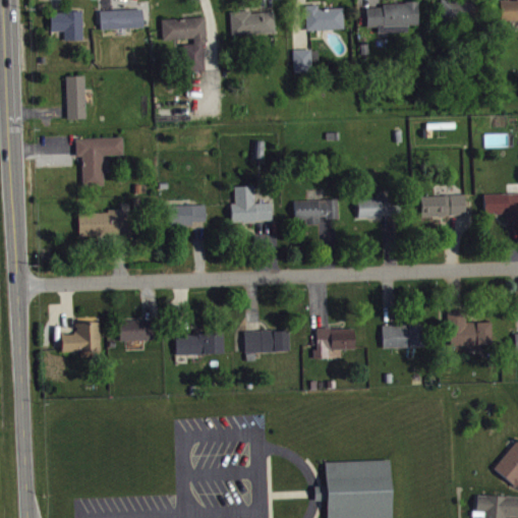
[(476,17),(475,0),(440,0),(440,18),(476,17)]
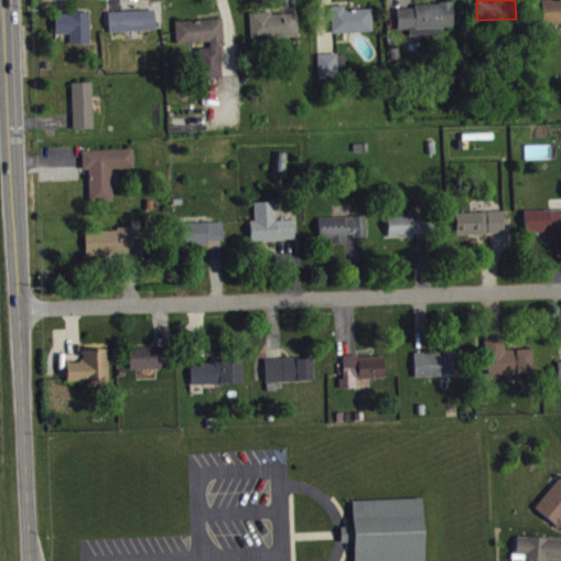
[(540,0),(541,23),(560,22),(560,0),(540,0)]
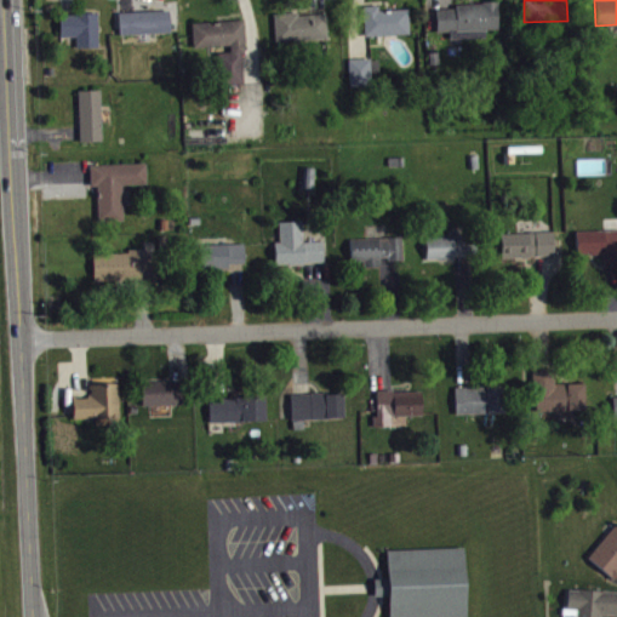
[(436,6),(436,33),(451,32),(451,39),(498,38),(497,4),(436,6)]
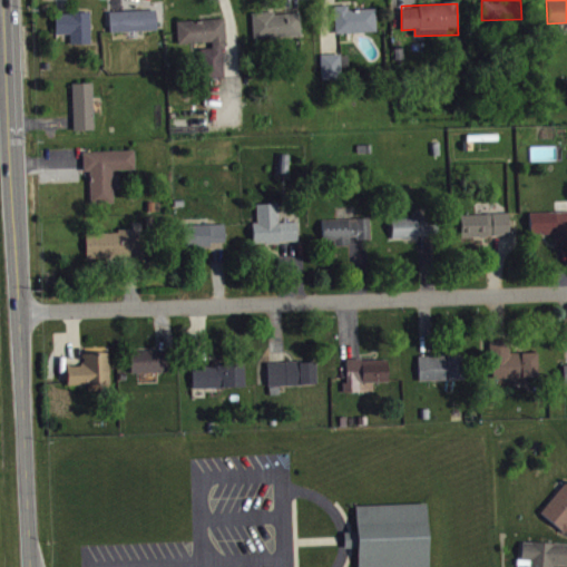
[(377,32),(377,9),(348,9),(348,6),(334,6),(335,33),(377,32)]
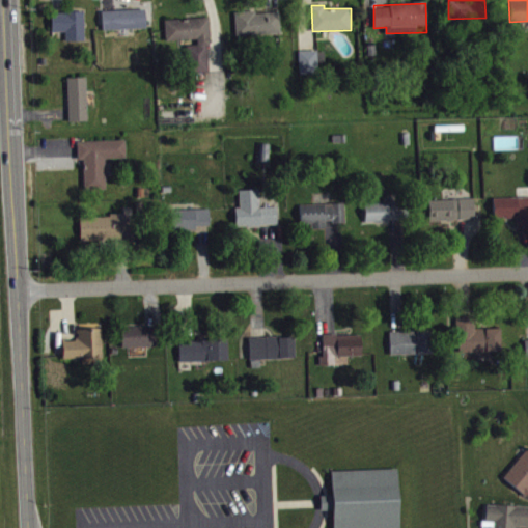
[(103,30),(146,28),(145,9),(102,10),(103,30)]
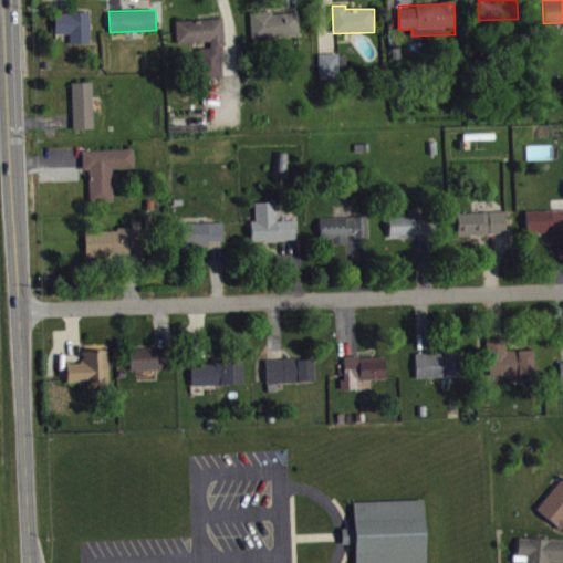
[(250,13),(251,38),(299,37),(299,11),(250,13)]
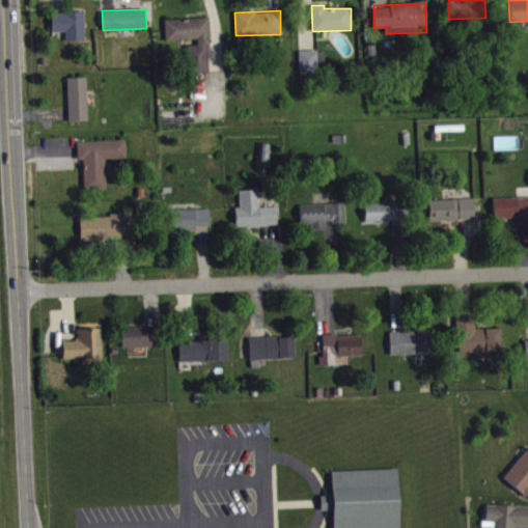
[(84,40),(84,11),(51,11),(51,32),(65,32),(65,40),(84,40)]
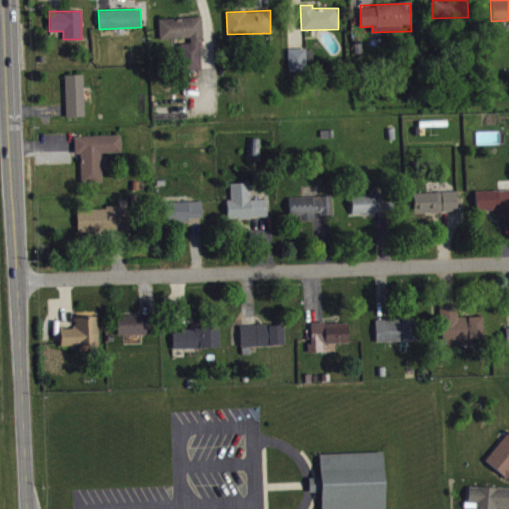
[(159,18),(159,40),(177,40),(178,70),(203,69),(200,17),(159,18)]
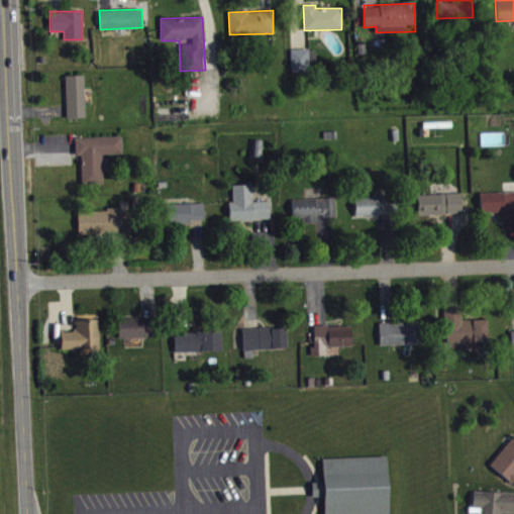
[(291,72),(310,72),(309,48),(290,49),(291,72)]
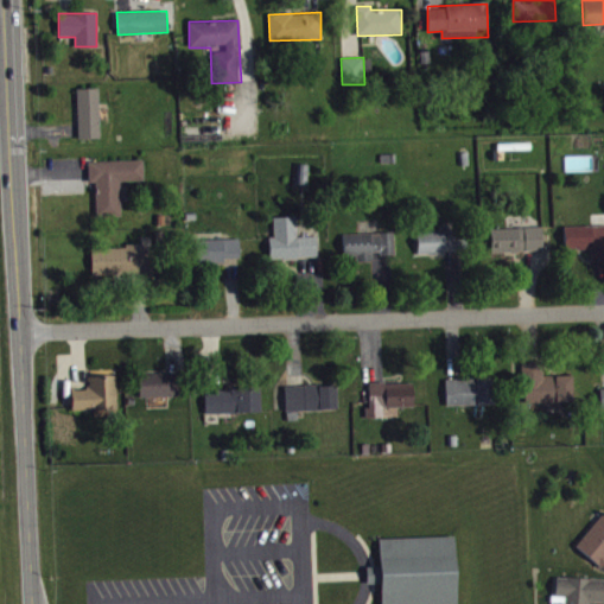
[(78,139),(100,138),(99,88),(76,89),(78,139)]
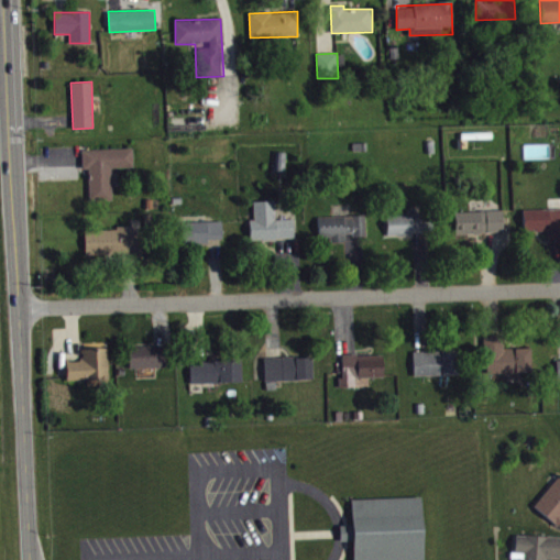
[(112,200),(111,167),(133,167),(133,149),(81,150),(81,169),(88,169),(89,200),(112,200)]
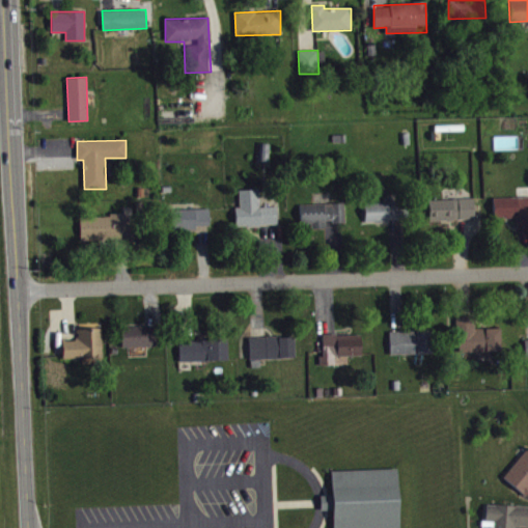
[(235,227),(277,226),(276,206),(259,206),(259,189),(239,190),(240,206),(235,207),(235,227)]
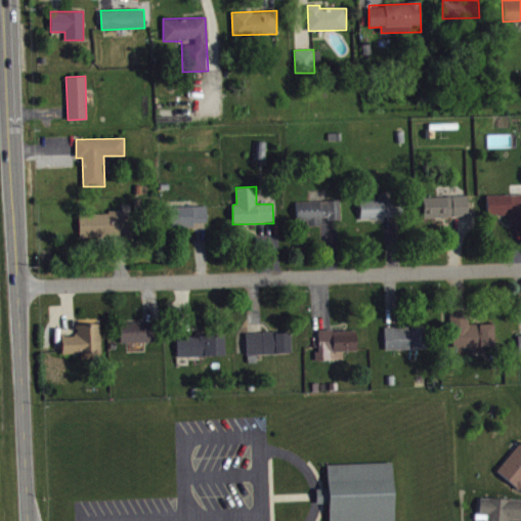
[(520,193),(486,194),(487,215),(510,214),(510,226),(520,226),(520,193)]
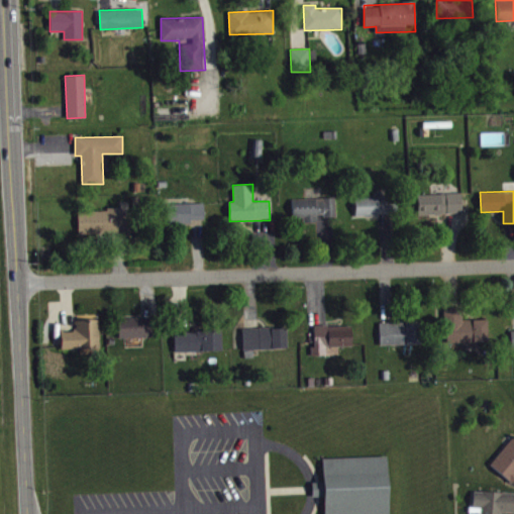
[(461,193),(417,194),(418,214),(461,213),(461,193)]
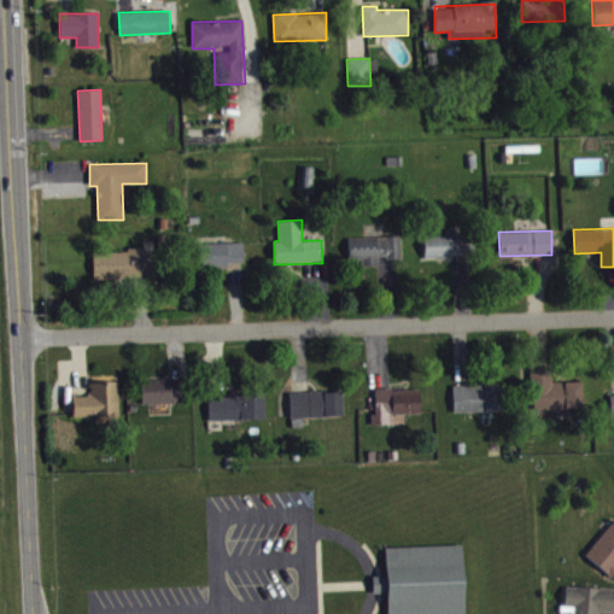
[(424,235),(424,261),(454,259),(454,256),(468,256),(467,234),(424,235)]
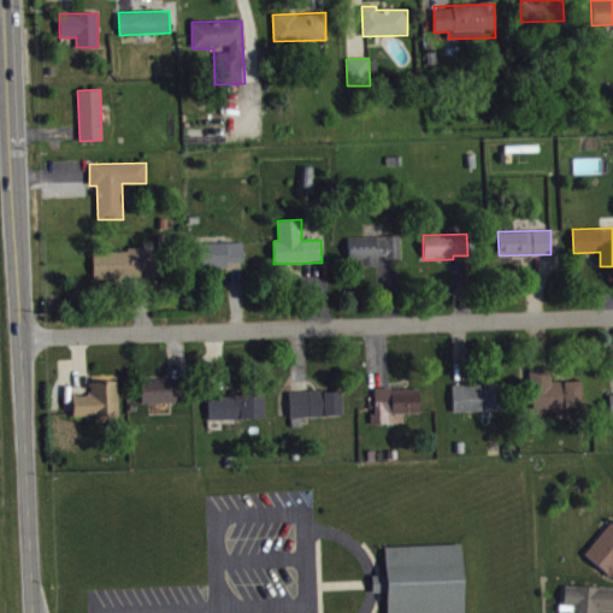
[(378,265),(378,258),(400,258),(400,236),(348,237),(348,261),(358,261),(358,266),(378,265)]
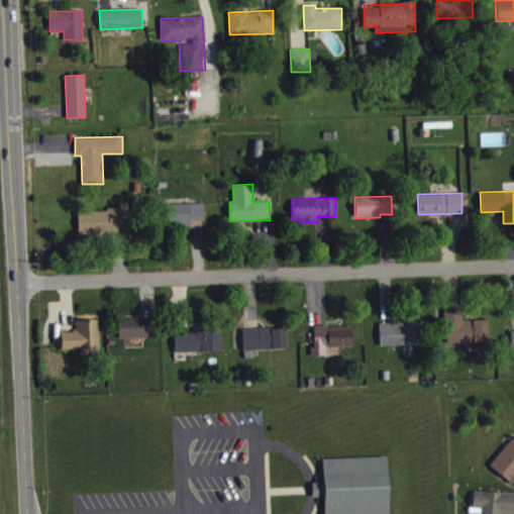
[(204,203),(167,204),(167,222),(204,221),(204,203)]
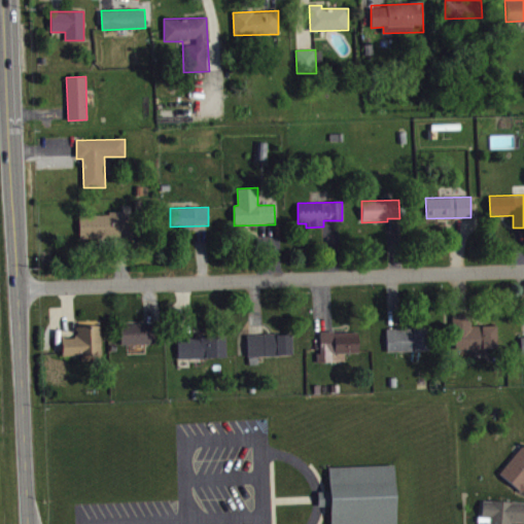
[(79,214),(79,240),(127,239),(126,213),(79,214)]
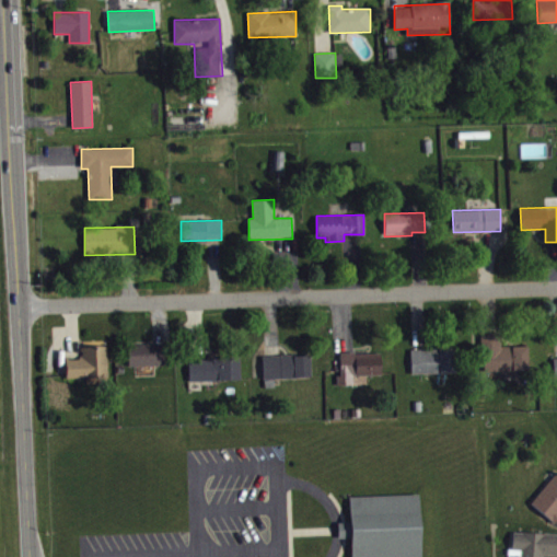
[(529,370),(529,346),(501,347),(500,332),(479,333),(480,371),(529,370)]
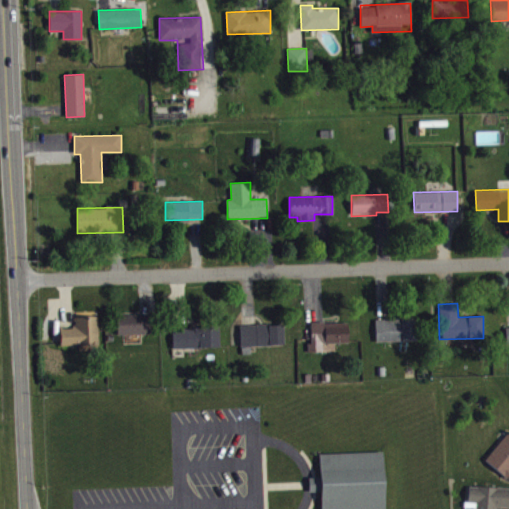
[(117,315),(118,335),(151,333),(150,314),(117,315)]
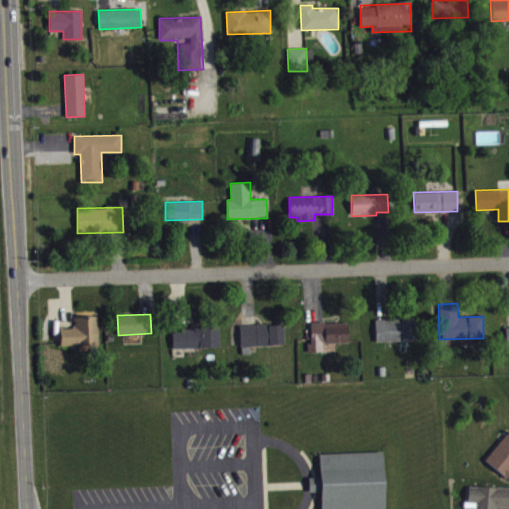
[(99,345),(99,316),(74,317),(74,328),(60,328),(60,346),(79,345),(79,351),(86,351),(86,345),(99,345)]
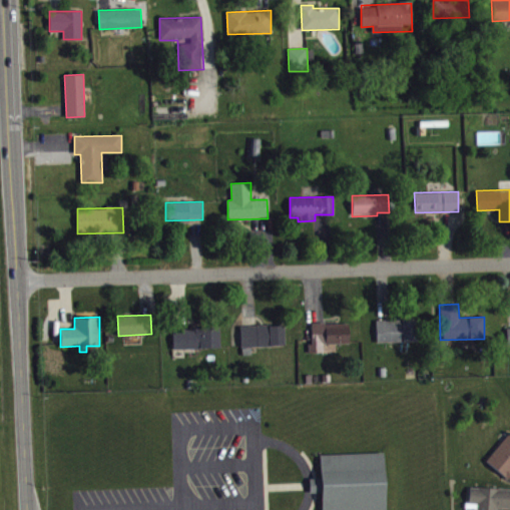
[(375,320),(376,343),(416,342),(415,319),(375,320)]
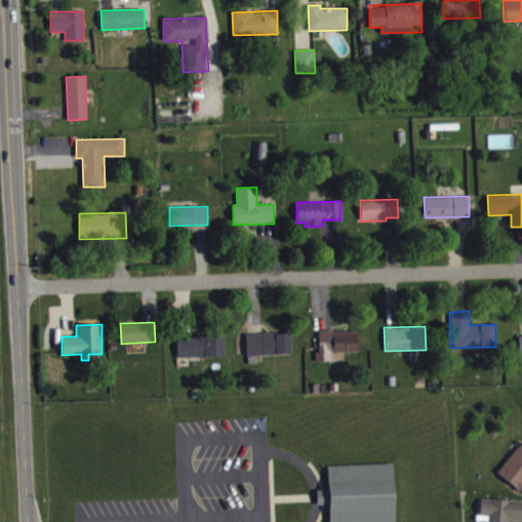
[(331,352),(357,352),(357,330),(318,331),(318,361),(331,361),(331,352)]
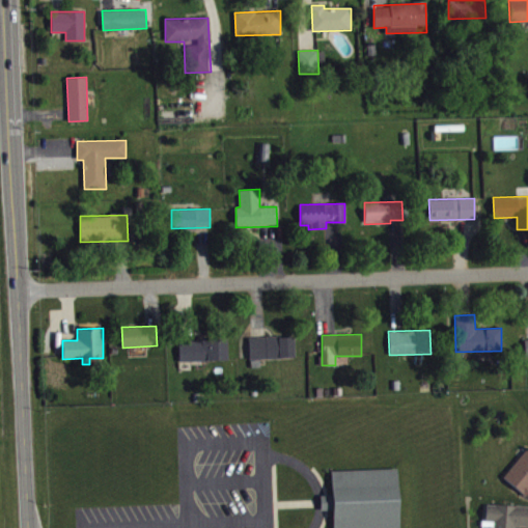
[(249,338),(249,360),(295,358),(294,336),(249,338)]
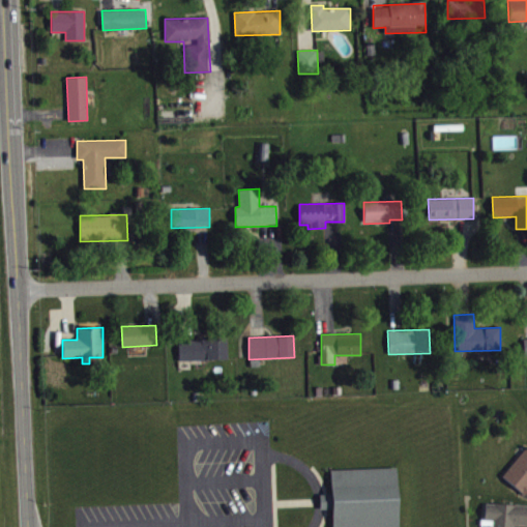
[(178,340),(179,360),(228,359),(227,339),(178,340)]
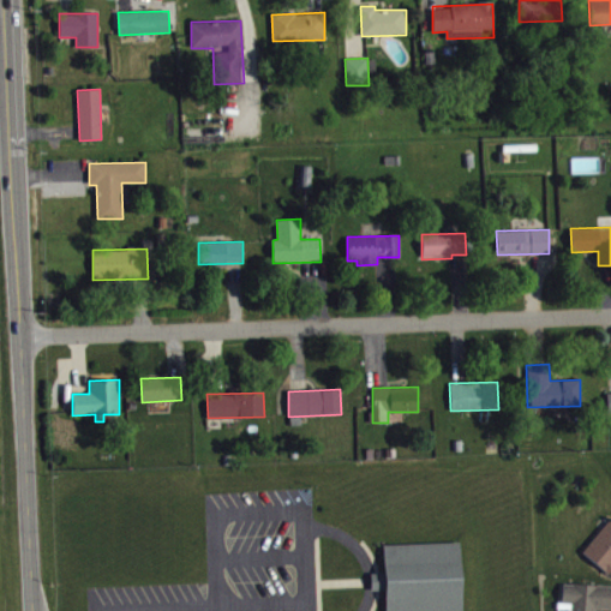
[(454,537),(456,609),(406,610),(381,610),(381,585),(366,586),(366,576),(365,567),(379,568),(378,538),(454,537)]
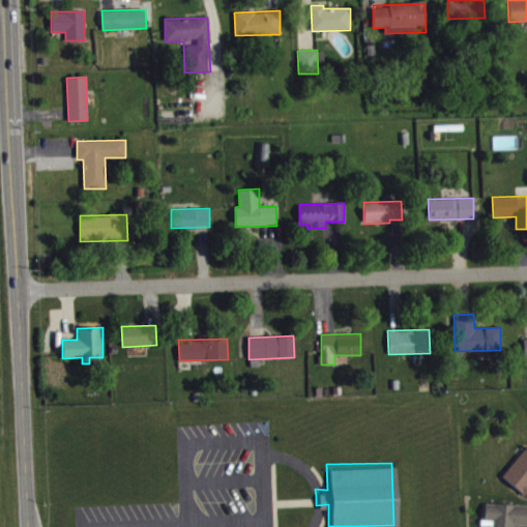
[(526,526),(526,505),(486,502),(485,521),(493,522),(492,526),(514,526),(514,525),(526,526)]
